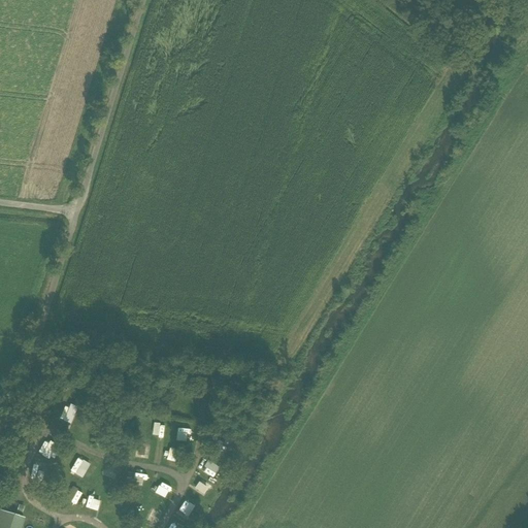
[(66,402),(59,418),(71,424),(78,408),(66,402)]
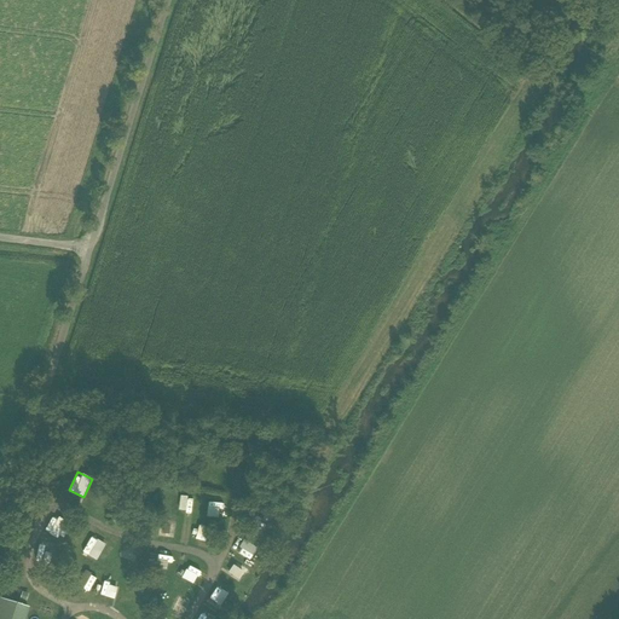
[(191,513),(194,498),(180,496),(178,510),(191,513)]
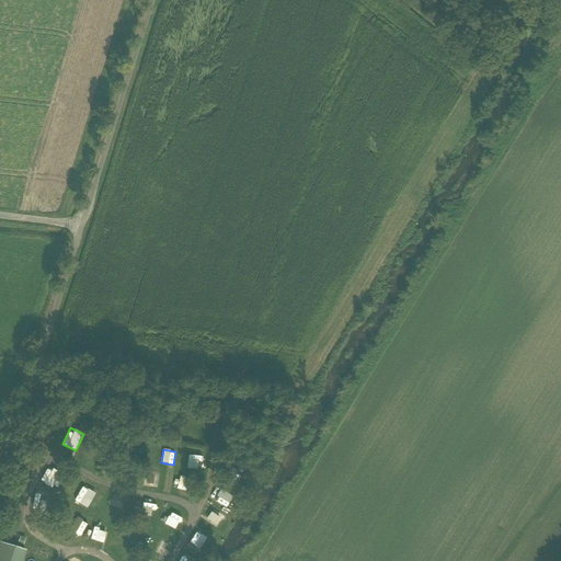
[(186,468),(198,469),(198,456),(187,455),(186,468)]
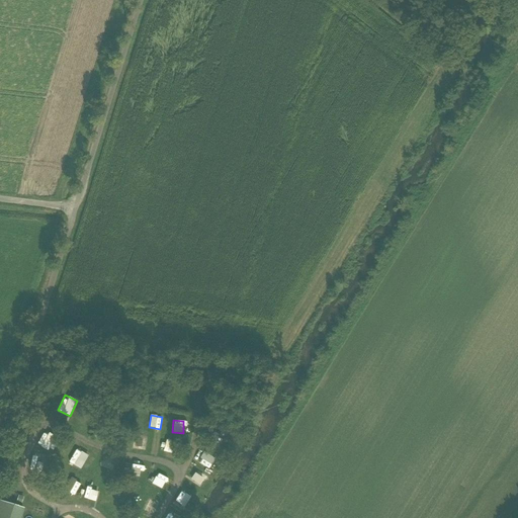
[(185,448),(184,463),(193,463),(194,449),(185,448)]
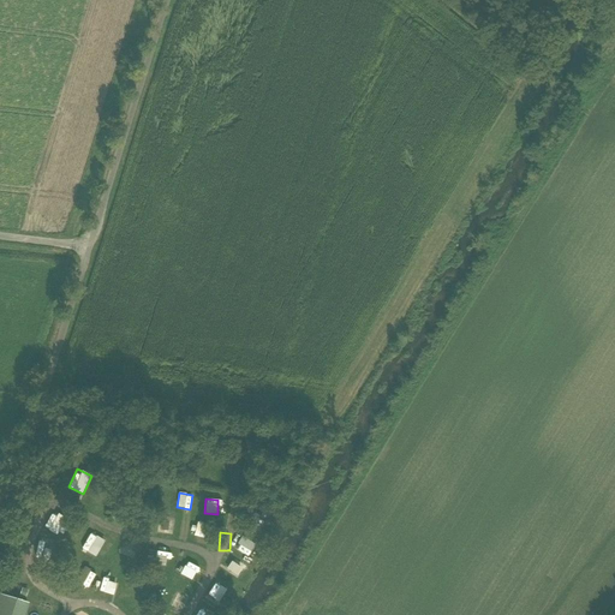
[(85,551),(94,556),(103,541),(95,536),(85,551)]
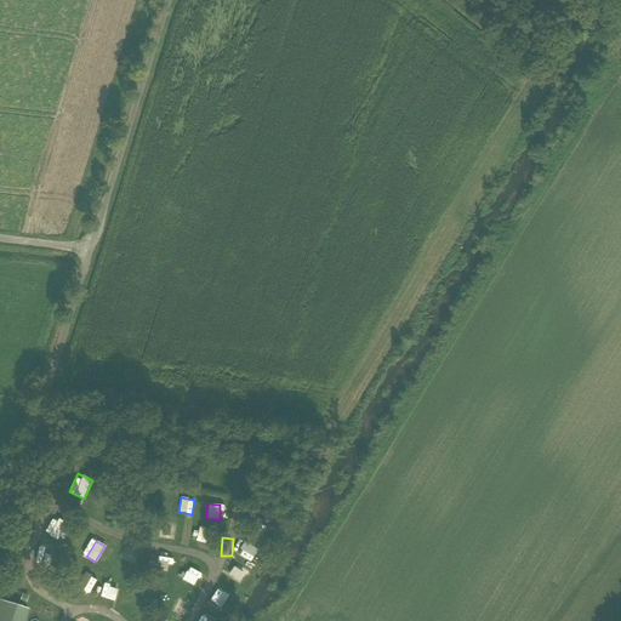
[(149,554),(147,568),(165,571),(167,558),(149,554)]
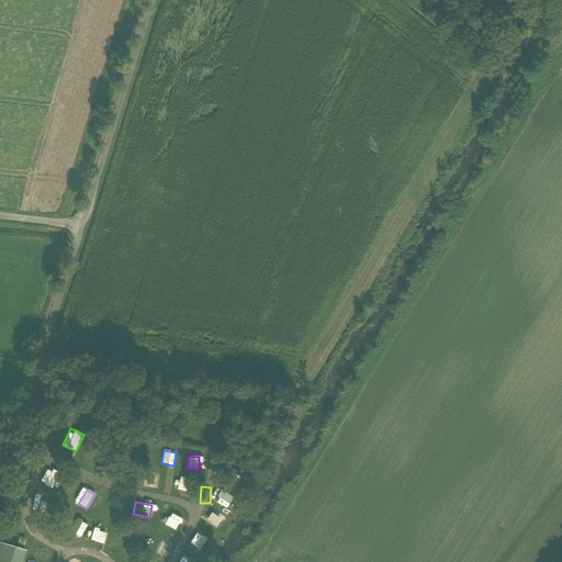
[(169,513),(164,524),(176,529),(181,519),(169,513)]
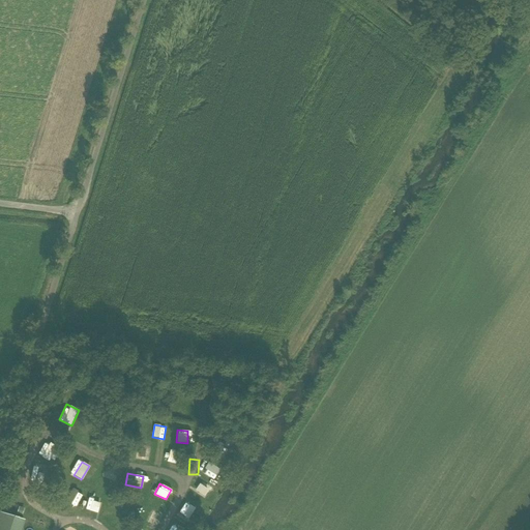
[(198,483),(194,490),(204,497),(208,490),(198,483)]
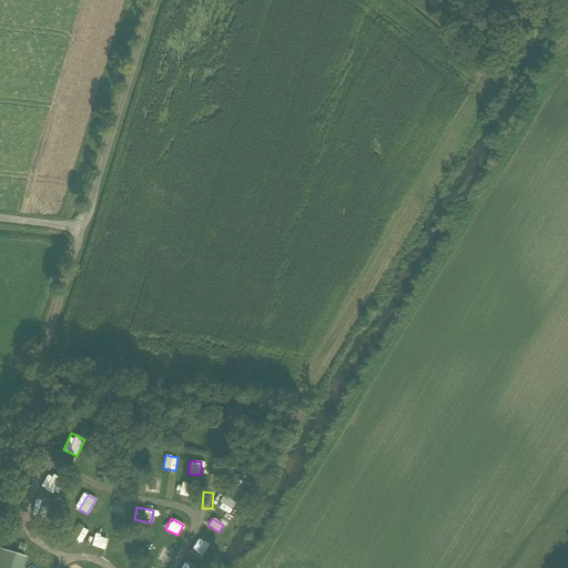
[(83,541),(88,528),(74,524),(70,537),(83,541)]
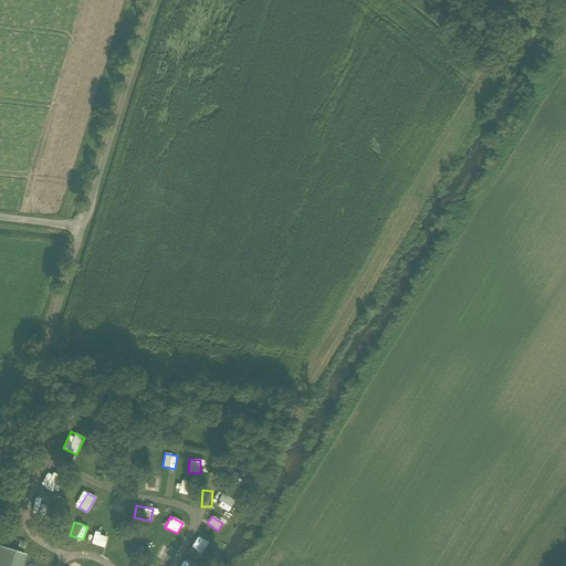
[(98,543),(101,532),(94,530),(91,542),(98,543)]
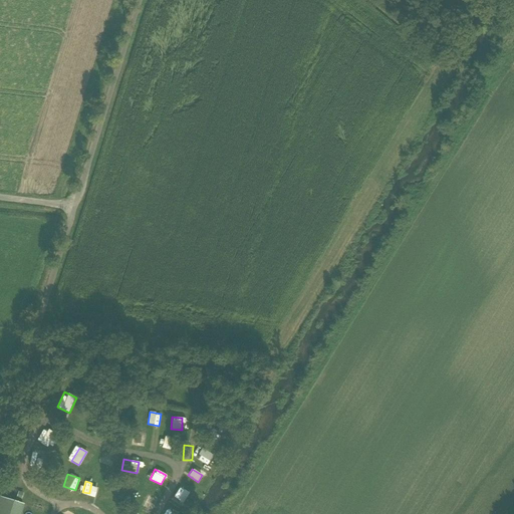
[(180,486),(173,496),(183,503),(190,493),(180,486)]
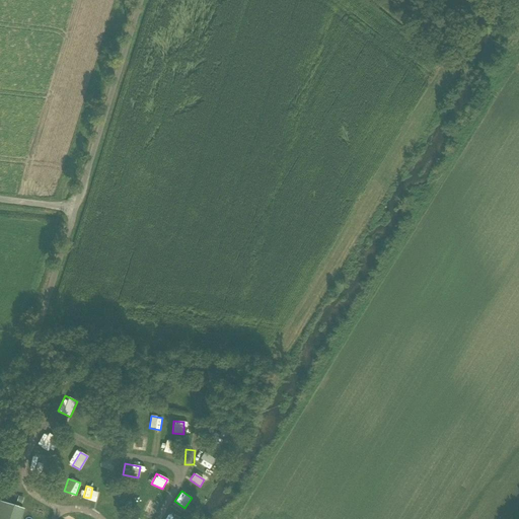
[(154,513),(159,504),(148,500),(144,509),(154,513)]
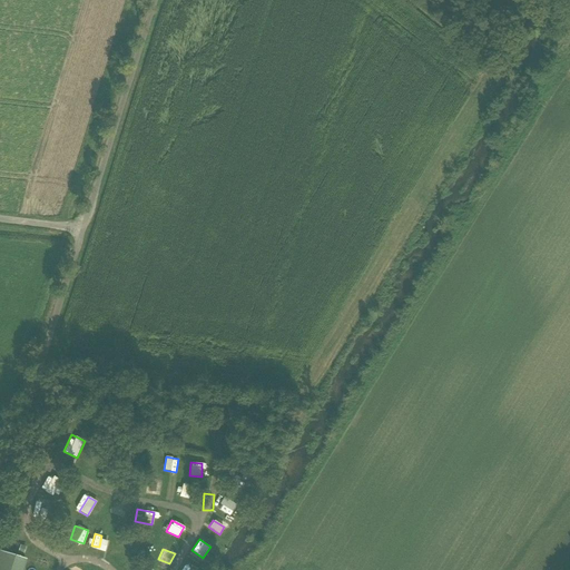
[(21,569),(25,560),(0,551),(0,569),(21,569)]
